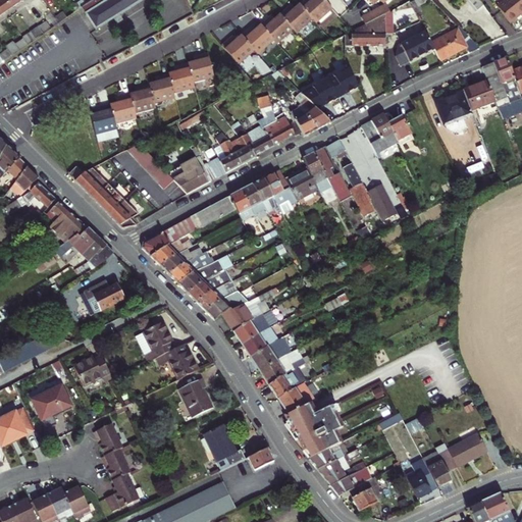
[(12,7),(7,0),(0,0),(0,5),(5,13),(8,10),(12,7)]
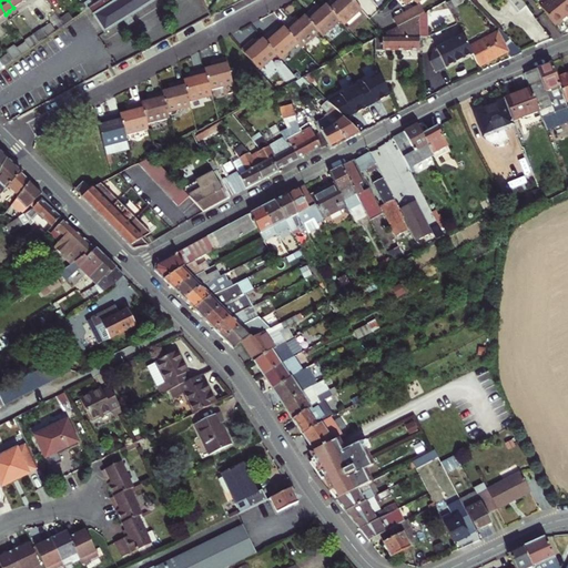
[(87,0),(77,7),(81,14),(89,9),(89,8),(100,0),(87,0)]
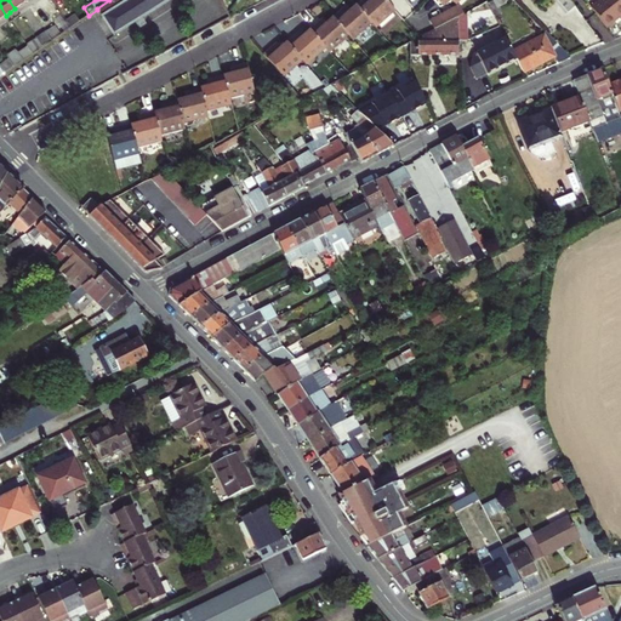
[(97,10),(114,36),(171,0),(109,0),(97,9),(97,10)]
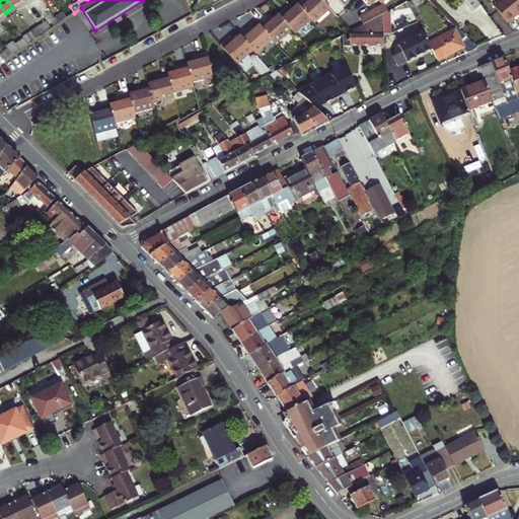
[(143,0),(95,30),(98,35),(155,0),(143,0)]
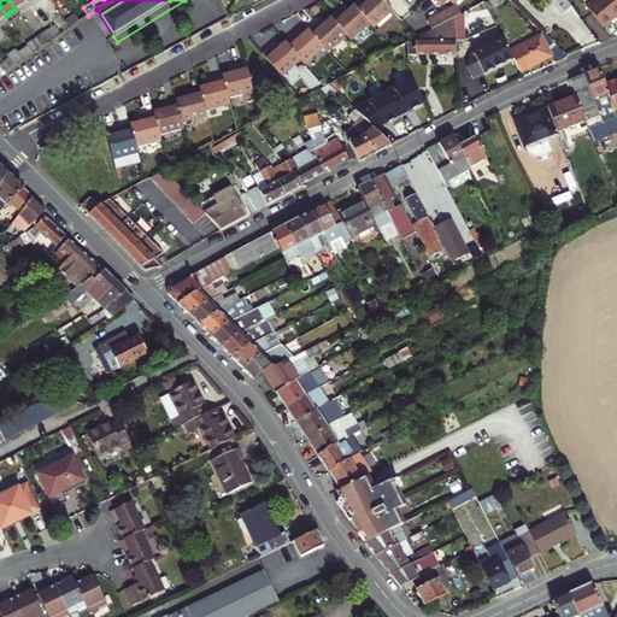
[(359,0),(353,5),(369,24),(374,29),(393,11),(382,0),(359,0)]
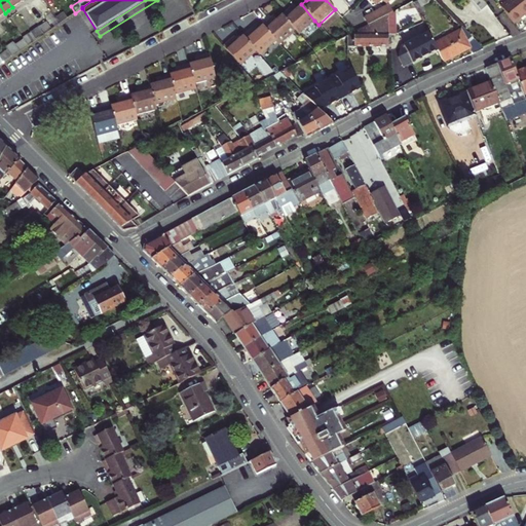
[(416,0),(412,2),(418,14),(423,11),(421,6),(428,3),(427,1),(428,0),(416,0)]
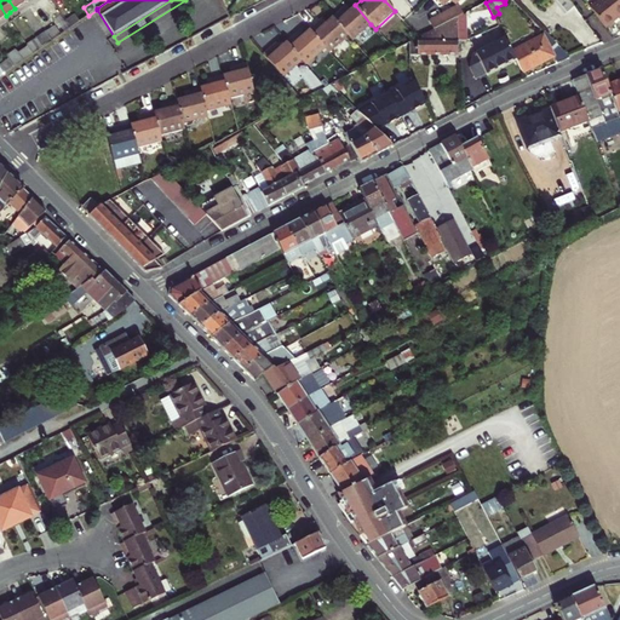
[(574,7),(568,0),(556,0),(567,13),(574,7)]
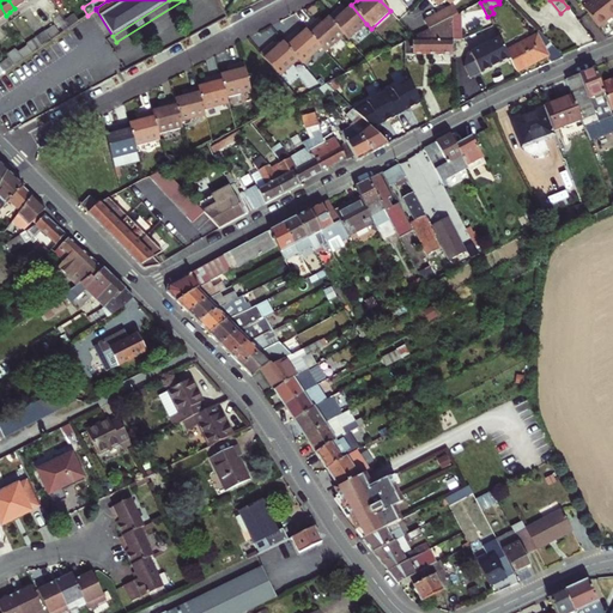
[(612,1),(612,0),(593,0),(583,8),(589,17),(599,28),(612,17),(612,18),(612,1)]
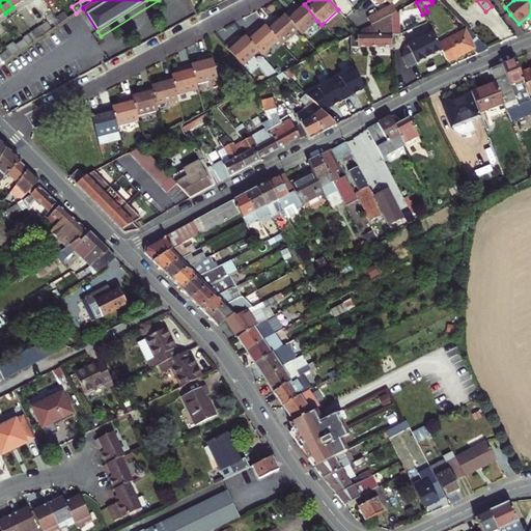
[(296,5),(285,16),(298,30),(302,34),(317,21),(304,4),(299,9),(296,5)]
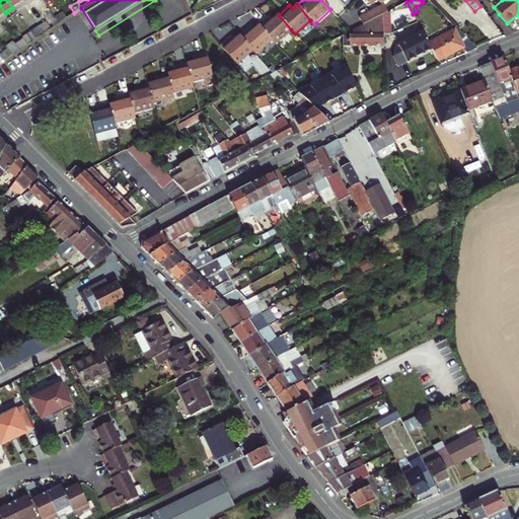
[(363,25),(387,13),(384,6),(379,8),(379,7),(359,17),(363,25)]
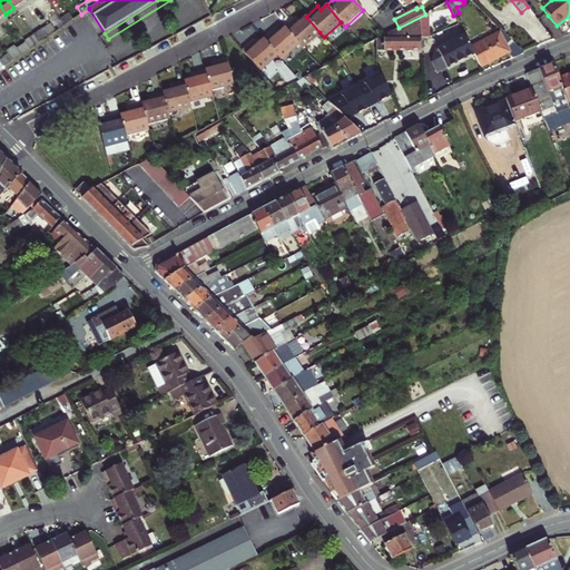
[(426,37),(426,13),(425,15),(399,28),(384,36),(376,39),(376,50),(421,50),(421,38),(426,37)]
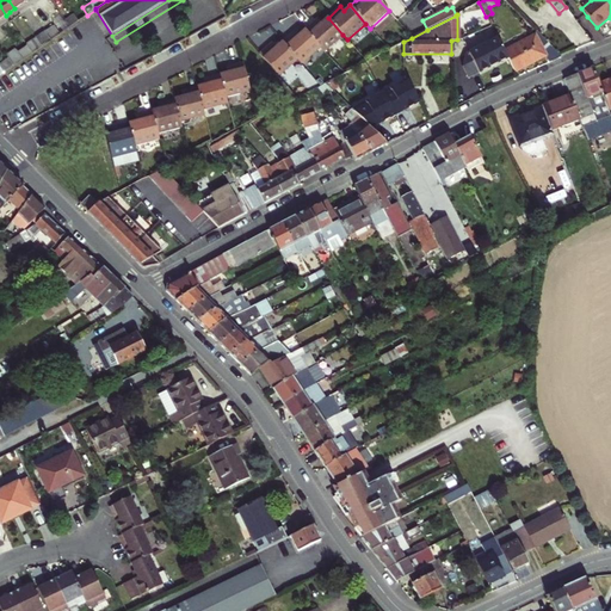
[(74,16),(65,22),(69,29),(78,22),(74,16)]
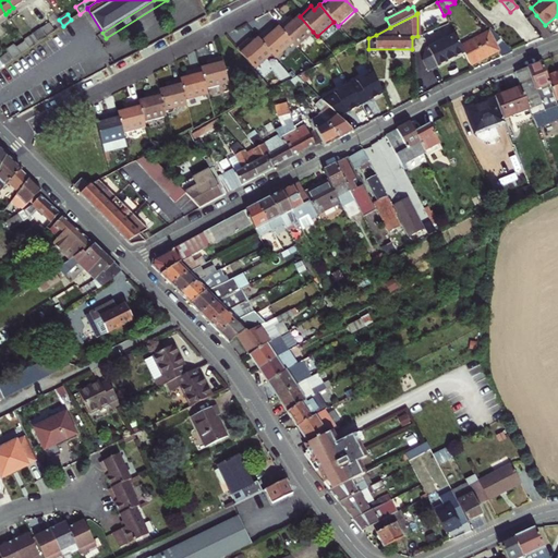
[(290,16),(278,27),(292,44),(296,47),(313,32),(300,16),(293,21),(290,16)]
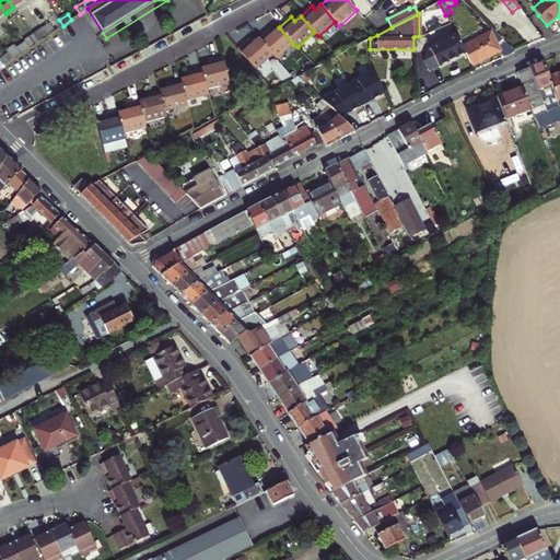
[(49,24),(42,30),(46,37),(55,32),(50,25),(49,24)]
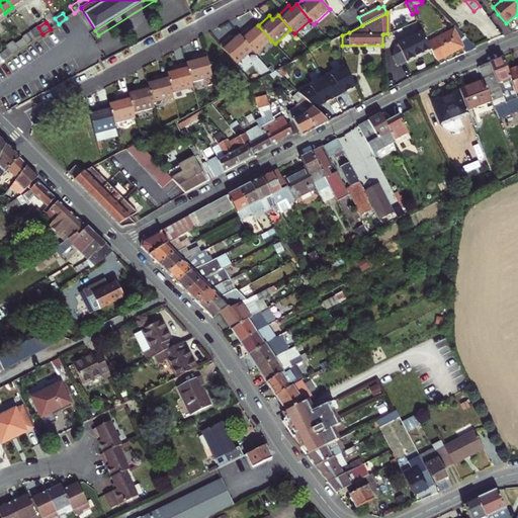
[(249,26),(239,35),(252,50),(256,54),(271,40),(258,25),(253,29),(249,26)]
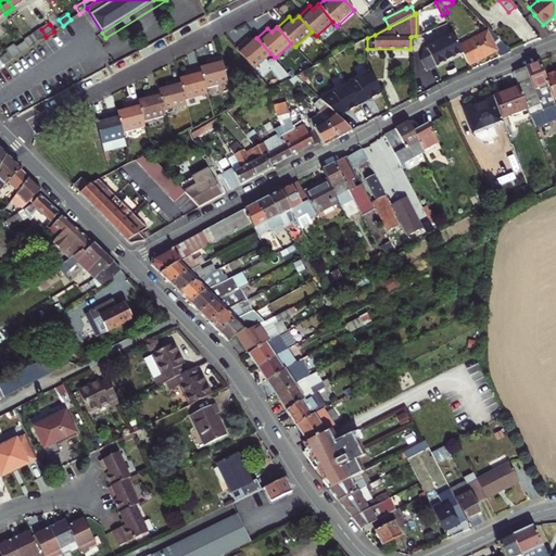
[(37,43),(46,37),(41,29),(33,36),(37,43)]
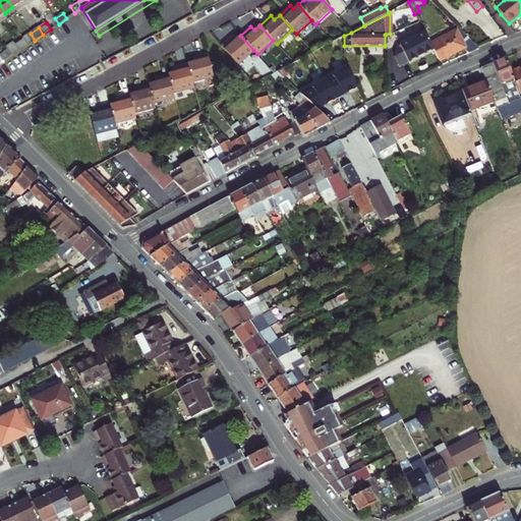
[(430,44),(439,61),(465,48),(468,54),(478,49),(458,29),(430,44)]
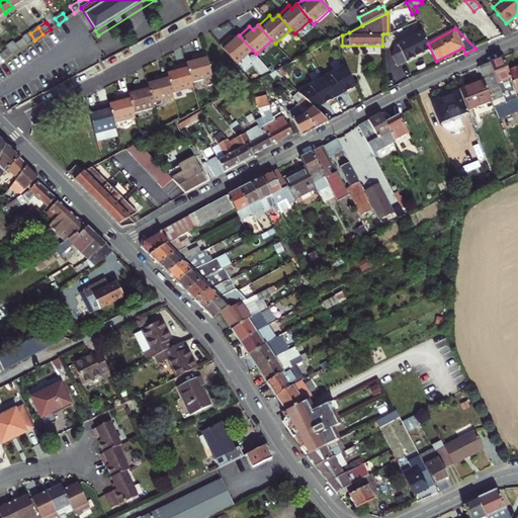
[(396,46),(392,57),(397,67),(431,50),(422,32),(396,46)]
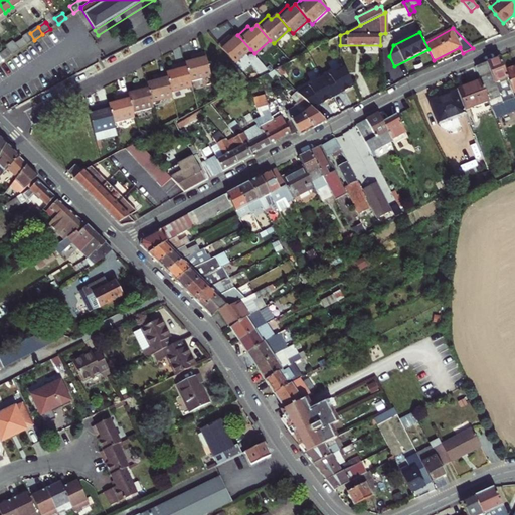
[(30,33),(22,38),(23,39),(27,45),(34,40),(30,33)]
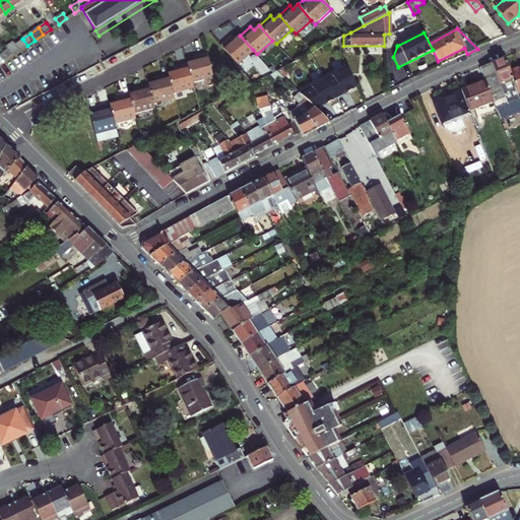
[(231,37),(220,46),(237,65),(253,50),(240,36),(235,40),(231,37)]
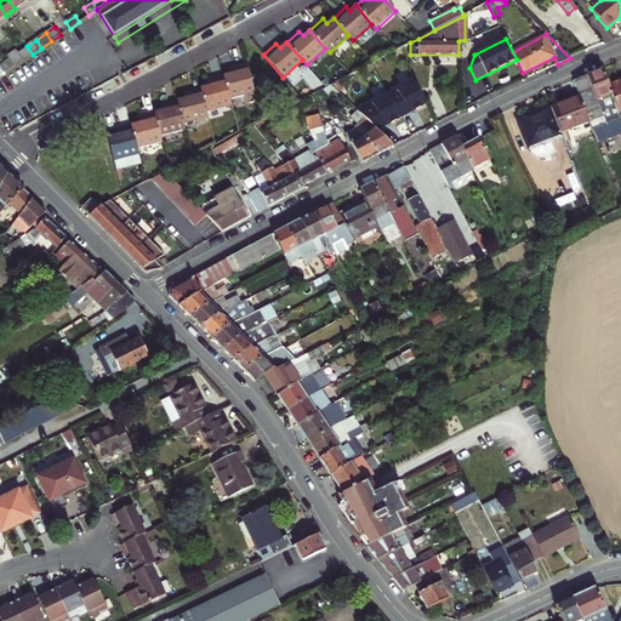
[(28,47),(18,55),(23,61),(33,55),(28,47)]
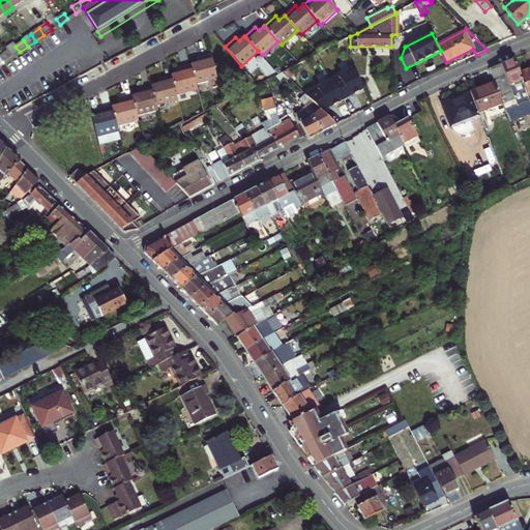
[(20,52),(16,47),(13,43),(5,49),(7,52),(11,57),(20,52)]
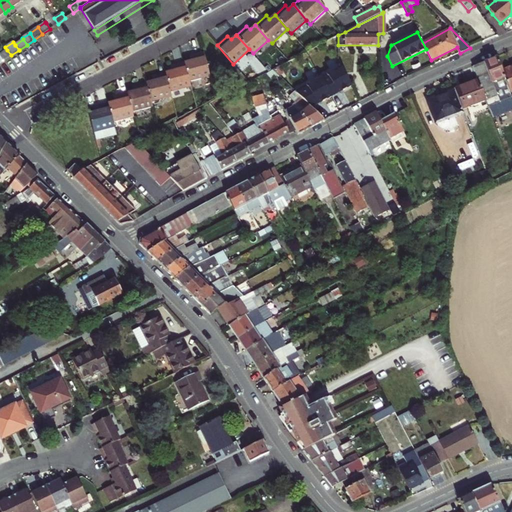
[(7,50),(0,54),(0,58),(2,62),(11,55),(7,50)]
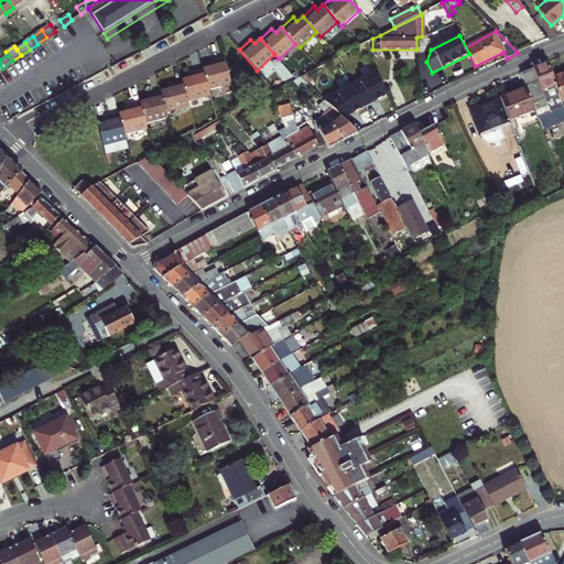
[(210,67),(203,69),(208,90),(231,84),(224,58),(209,62),(210,67)]
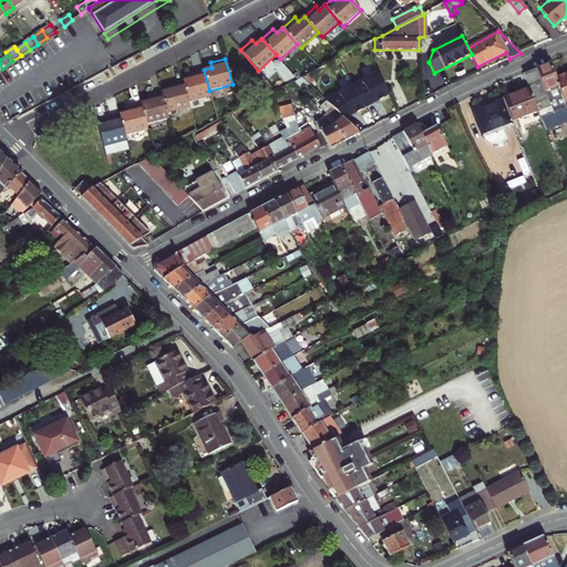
[(540,119),(544,129),(554,124),(549,115),(566,109),(565,104),(555,79),(549,64),(533,71),(523,74),(529,90),(540,119)]
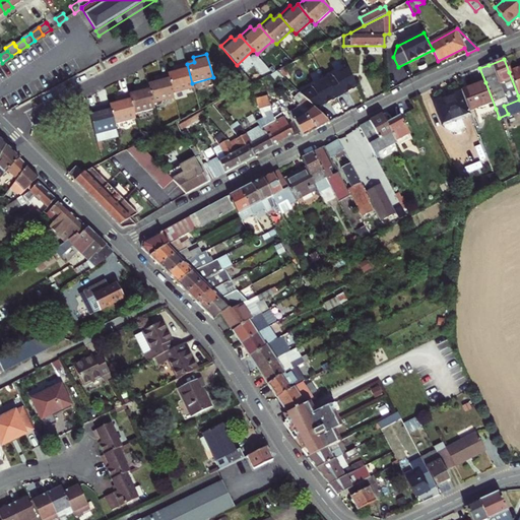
[(192,83),(187,64),(173,67),(174,73),(168,74),(173,93),(193,88),(192,83)]
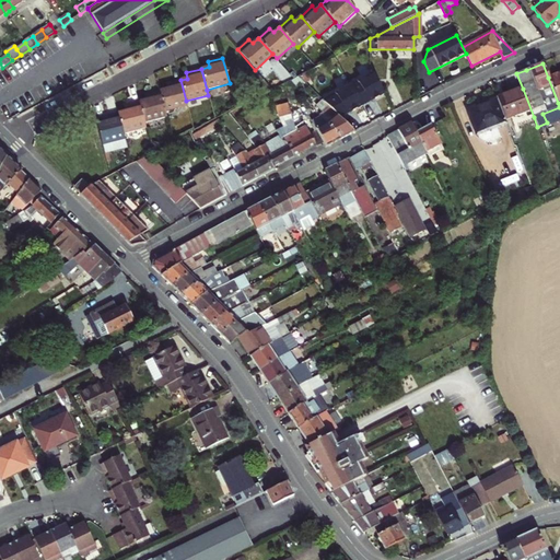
[(350,84),(322,101),(339,118),(384,95),(373,72),(357,82),(358,84),(352,88),(350,84)]
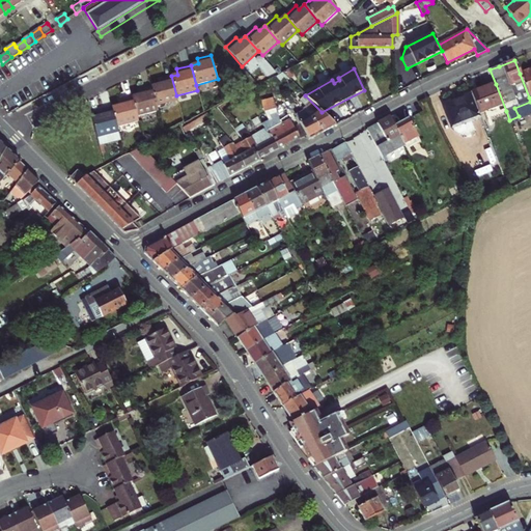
[(530,95),(530,68),(520,74),(529,98),(530,95)]
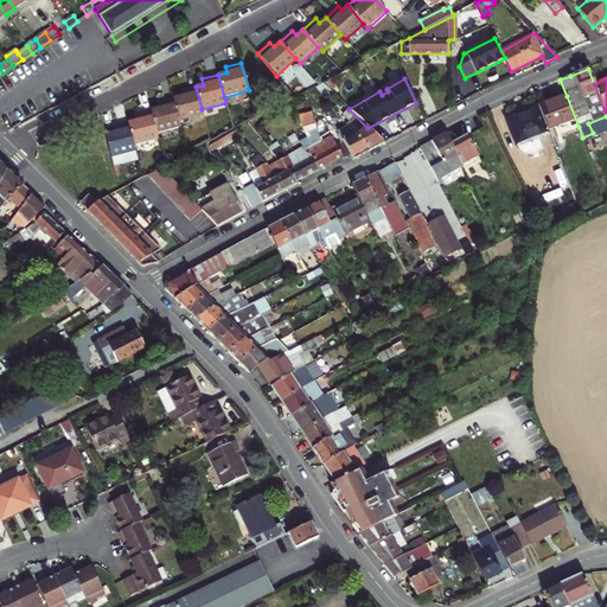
[(180,96),(173,98),(179,121),(203,115),(202,109),(196,87),(179,90),(180,96)]
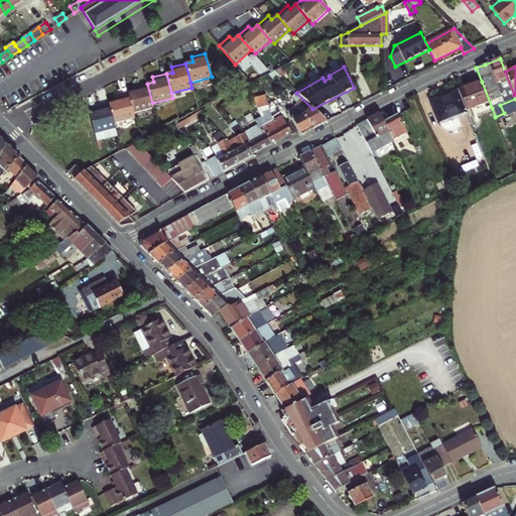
[(492,108),(482,82),(458,91),(466,110),(473,108),(475,114),(492,108)]
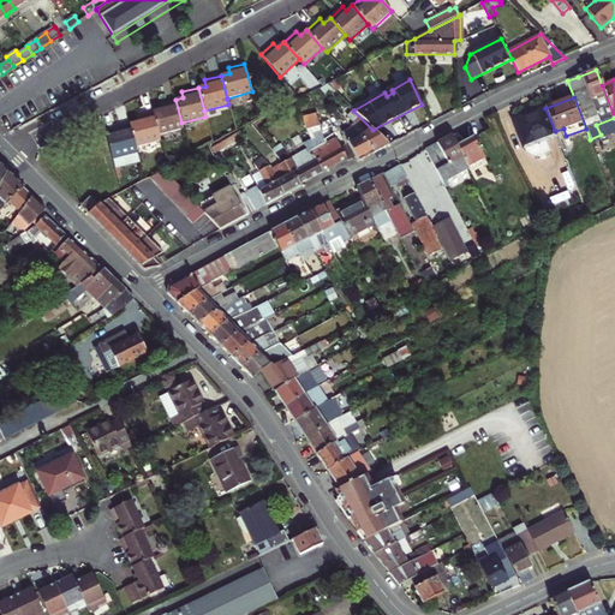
[(161,111),(153,112),(159,135),(183,129),(181,123),(175,100),(159,103),(161,111)]
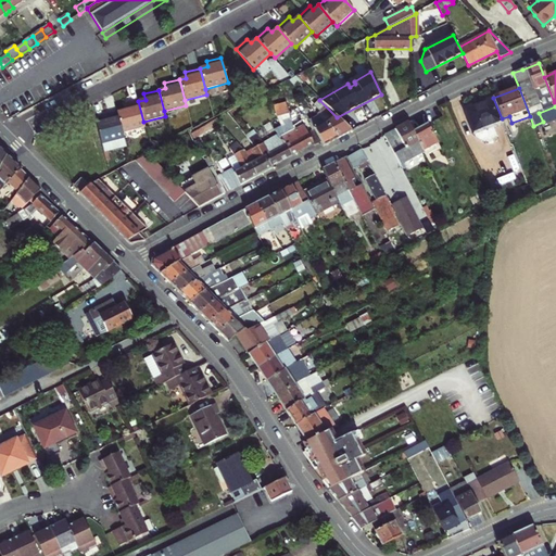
[(493,97),(478,103),(488,129),(503,123),(502,118),(493,98),(493,97)]
